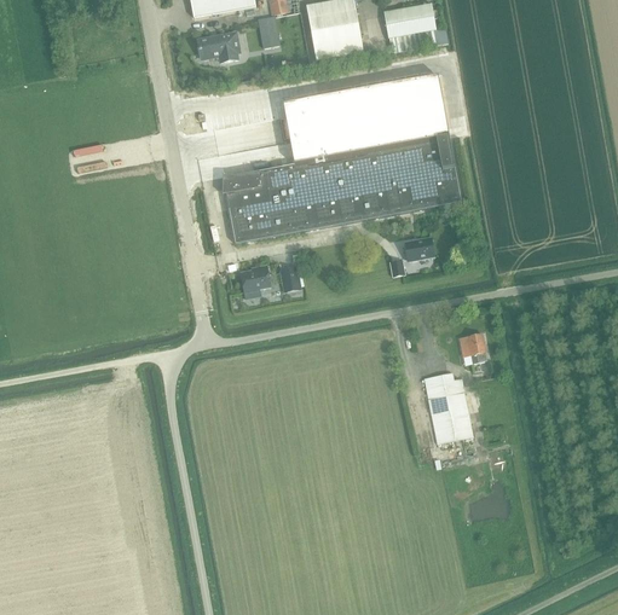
[(190,0),(192,16),(255,5),(254,0),(190,0)]
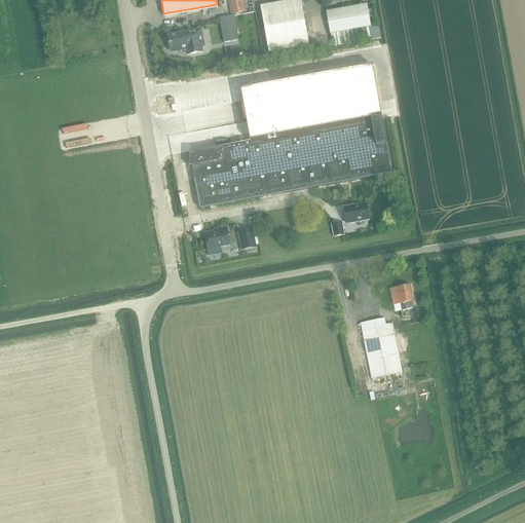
[(229,0),(231,10),(244,8),(241,0),(229,0)]
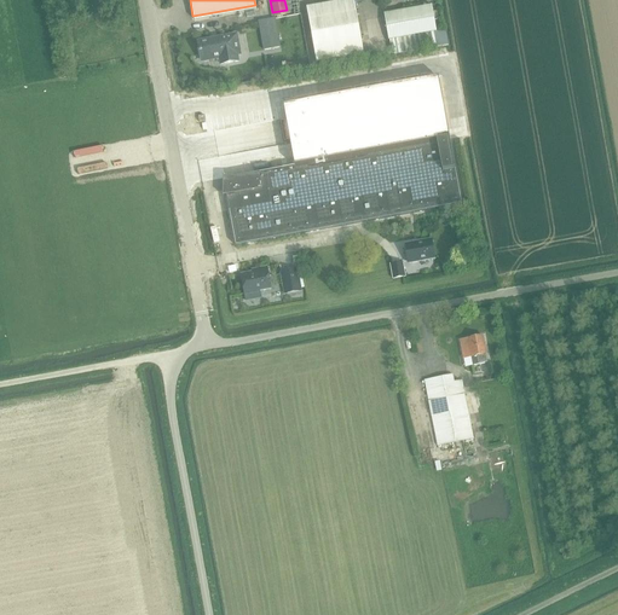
[(330,0),(306,5),(316,59),(363,51),(353,0),(330,0)]
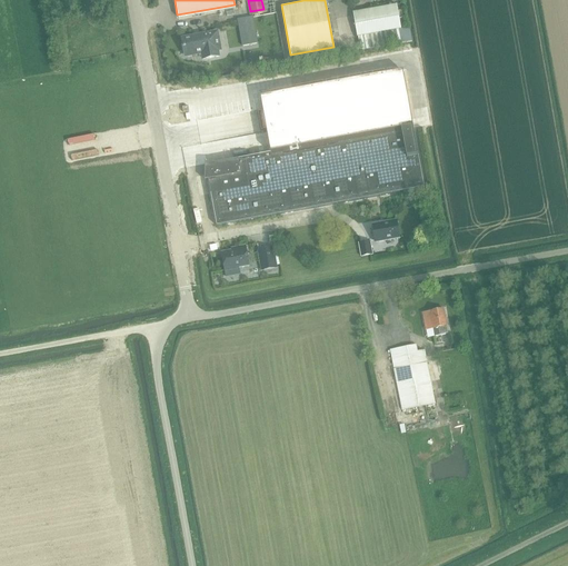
[(400,27),(396,2),(352,10),(356,35),(400,27)]
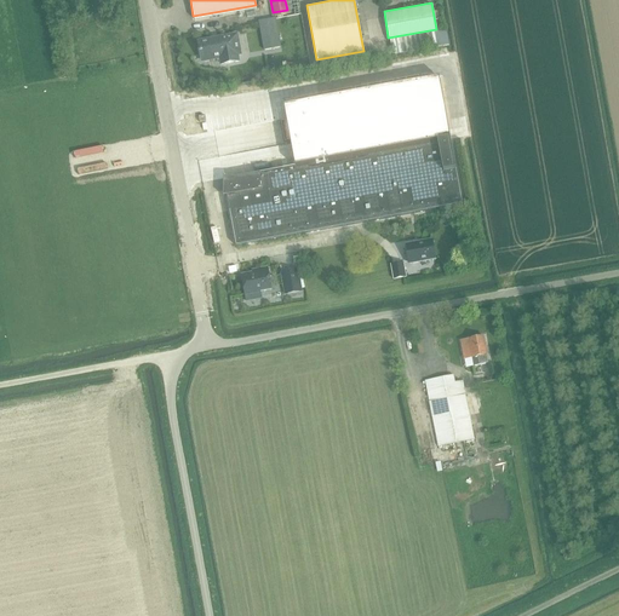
[(274,16),(257,18),(261,38),(278,34),(274,16)]
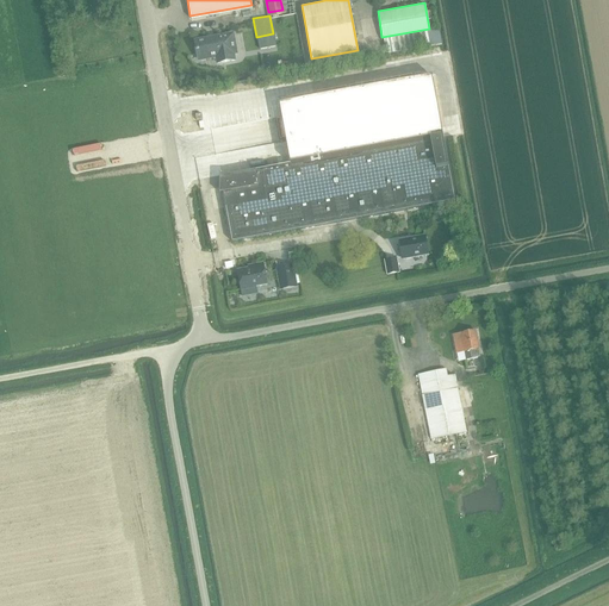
[(429,29),(381,37),(385,52),(432,44),(429,29)]
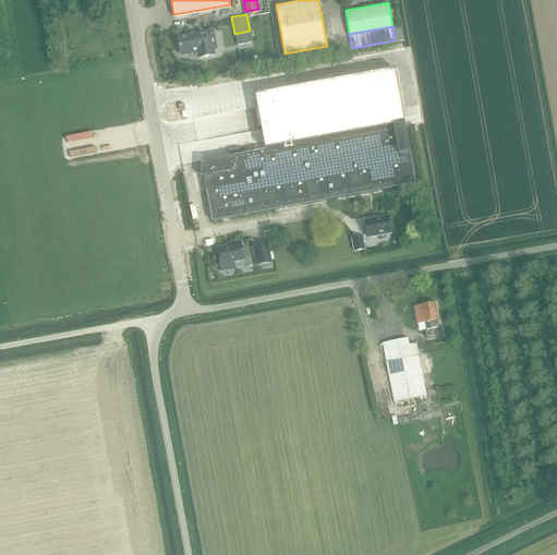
[(212,28),(196,32),(195,32),(195,33),(195,34),(189,35),(189,34),(188,34),(188,33),(178,35),(178,32),(177,32),(180,46),(181,48),(182,50),(184,51),(186,51),(197,49),(197,51),(200,53),(202,53),(204,53),(204,55),(213,52),(212,46),(215,46),(212,28)]
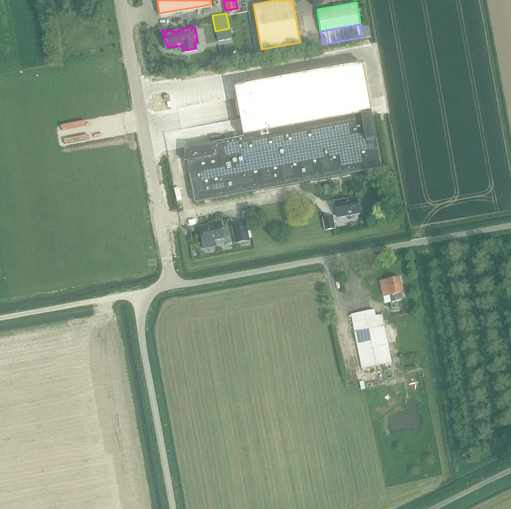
[(184,144),(183,160),(186,160),(189,172),(190,181),(192,189),(194,201),(301,181),(381,167),(371,112),(362,62),(234,85),(243,135),(195,144),(184,144)]
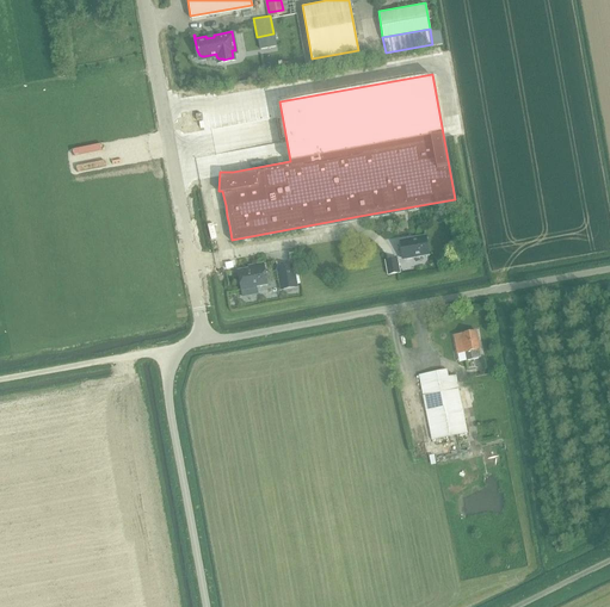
[(402,258),(427,254),(425,235),(399,240),(402,258)]
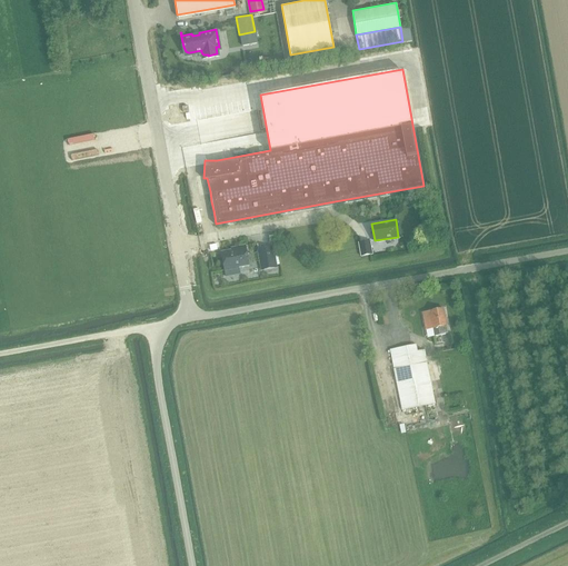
[(360,255),(370,252),(368,239),(358,241),(360,255)]
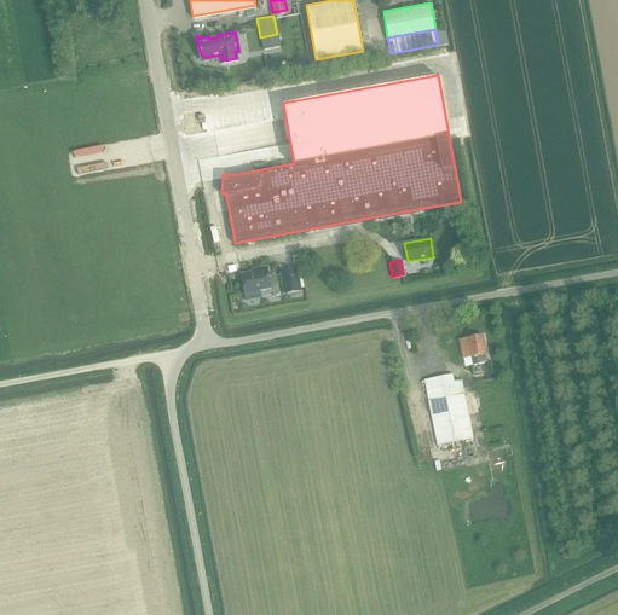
[(244,291),(270,286),(266,265),(255,267),(256,270),(241,272),(244,291)]
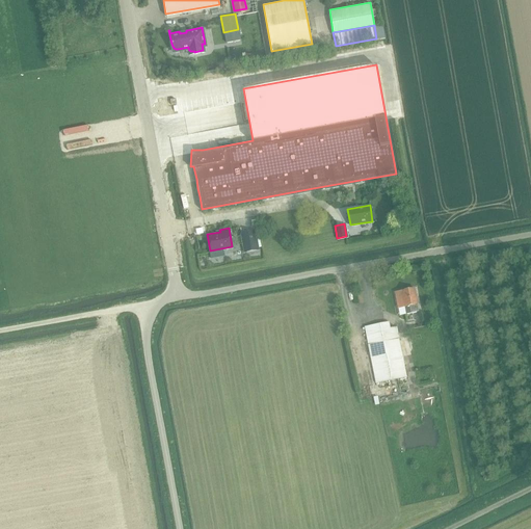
[(255,229),(239,232),(243,250),(258,248),(255,229)]
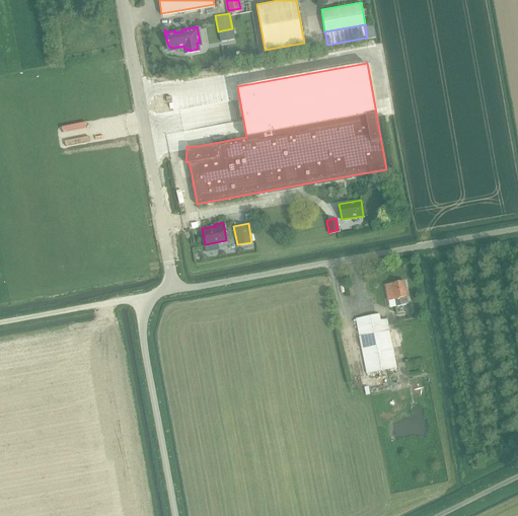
[(403,280),(391,282),(384,283),(387,298),(393,297),(395,304),(408,302),(407,295),(403,280)]
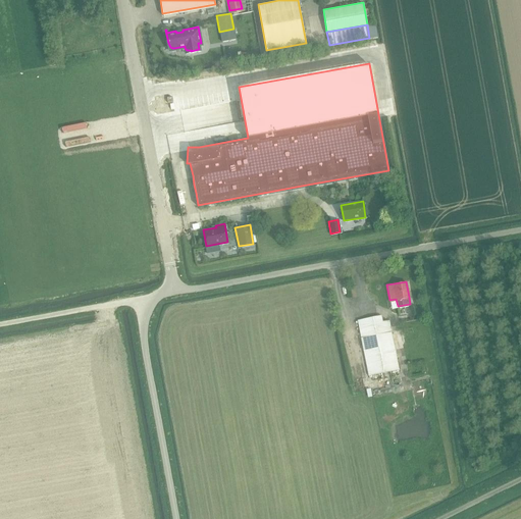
[(393,343),(391,331),(387,319),(378,321),(377,315),(357,319),(362,349),(368,374),(398,368),(393,343)]
